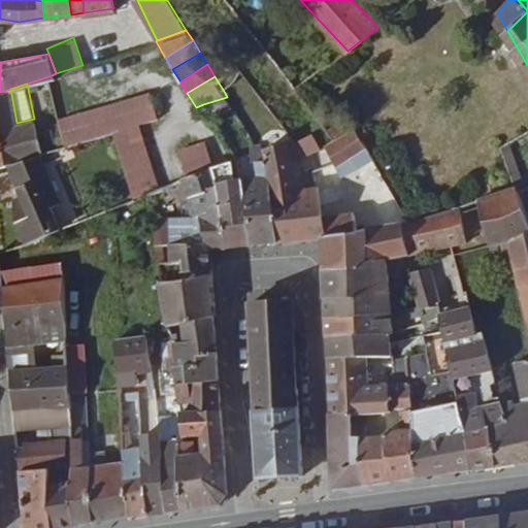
[(38,157),(42,156),(34,119),(17,123),(10,89),(0,92),(0,168),(9,165),(38,157)]
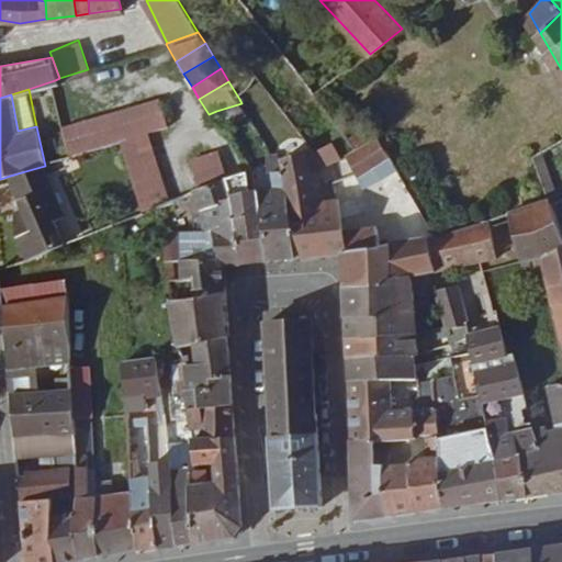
[(146,103),(155,132),(169,126),(159,99),(146,103)]
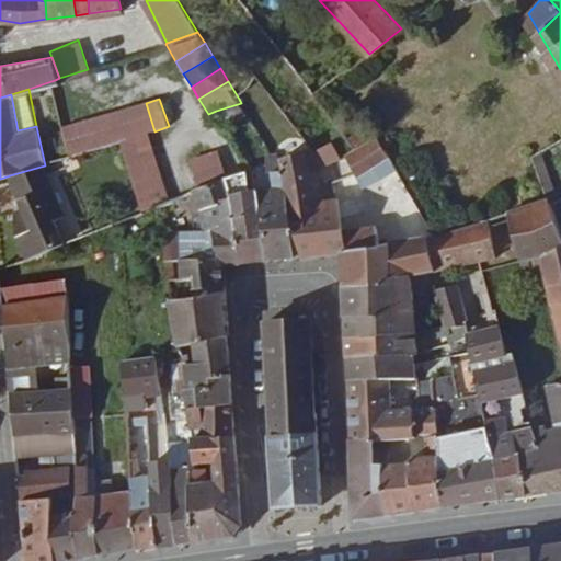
[(132,107),(141,135),(145,134),(155,132),(146,103),(132,107)]
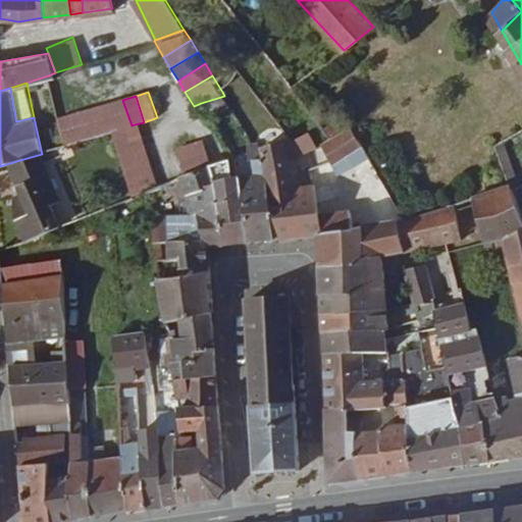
[(109,104),(118,129),(132,125),(122,100),(109,104)]
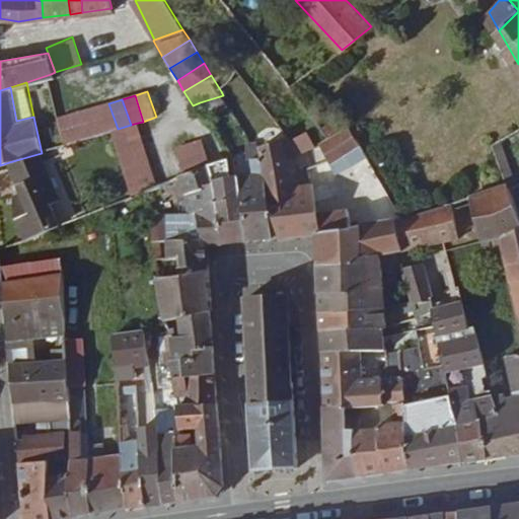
[(96,107),(104,133),(106,133),(118,129),(108,103),(96,107)]
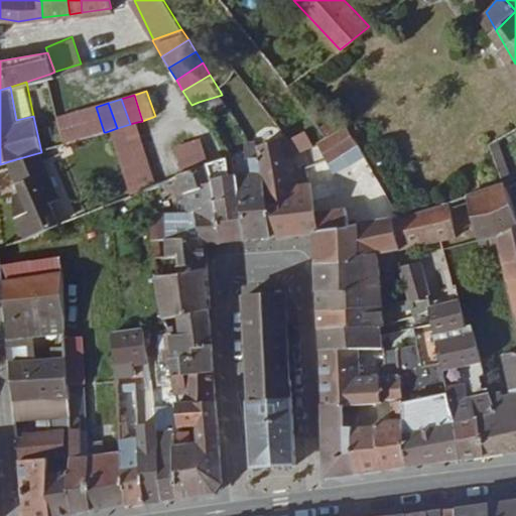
[(104,132),(96,107),(84,111),(92,136),(104,132)]
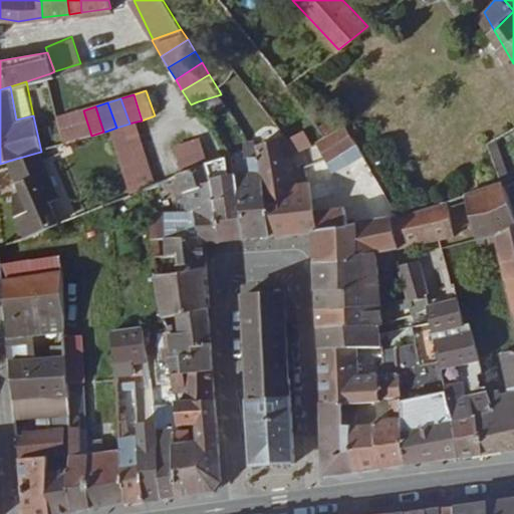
[(91,136),(83,110),(71,114),(79,140),(91,136)]
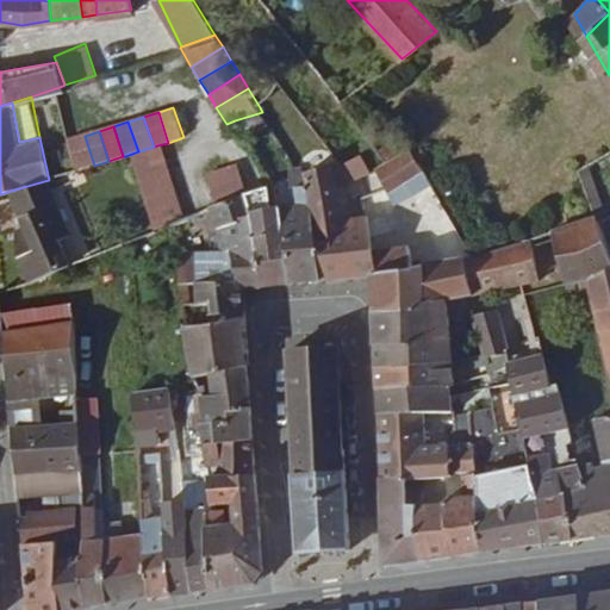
[(85,136),(70,139),(76,170),(94,166),(85,136)]
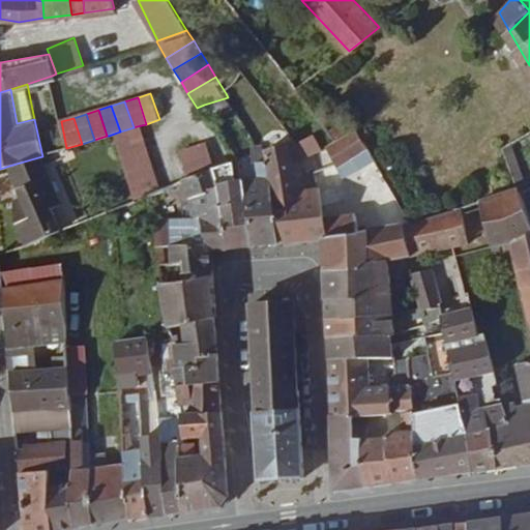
[(134,127),(120,131),(109,136),(115,149),(142,139),(137,126),(134,127)]
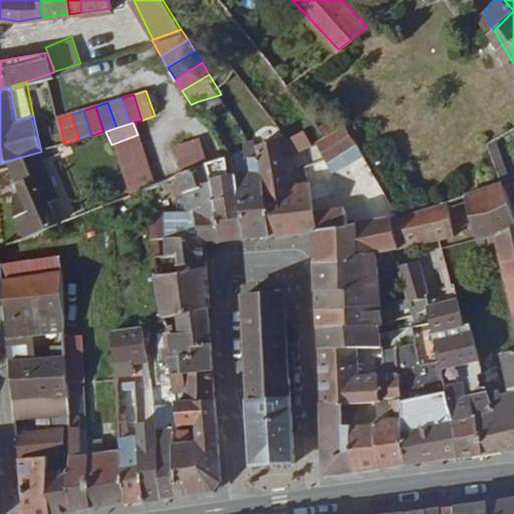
[(324,137),(314,142),(325,160),(356,144),(346,125),(324,137)]
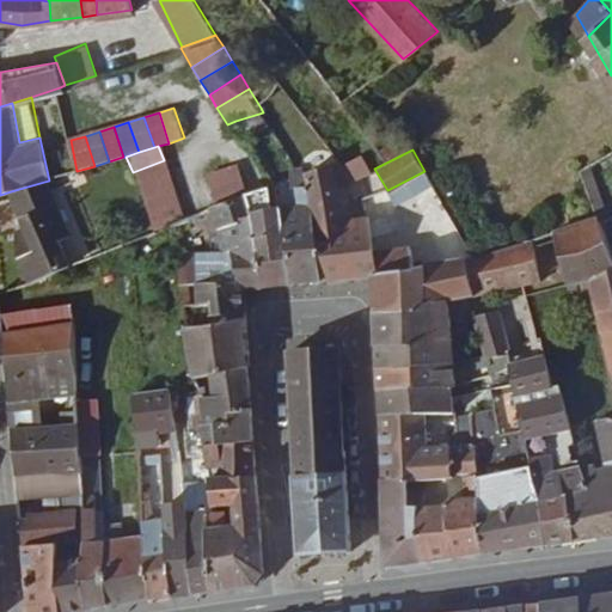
[(360,154),(342,164),(334,169),(331,160),(304,173),(305,176),(323,277),(359,275),(354,237),(368,236),(365,216),(343,218),(337,188),(369,171),(360,154)]
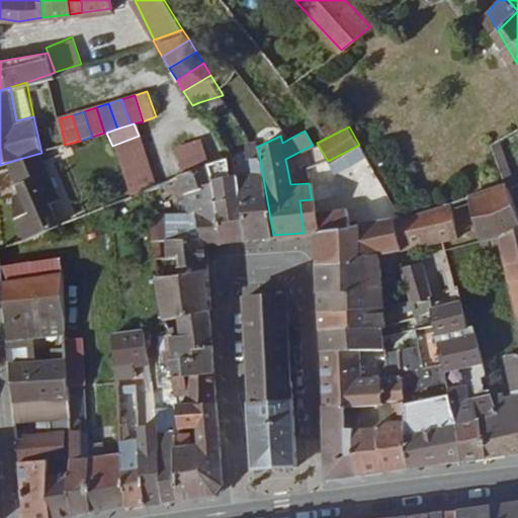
[(117,158),(143,148),(139,136),(112,146),(117,158)]
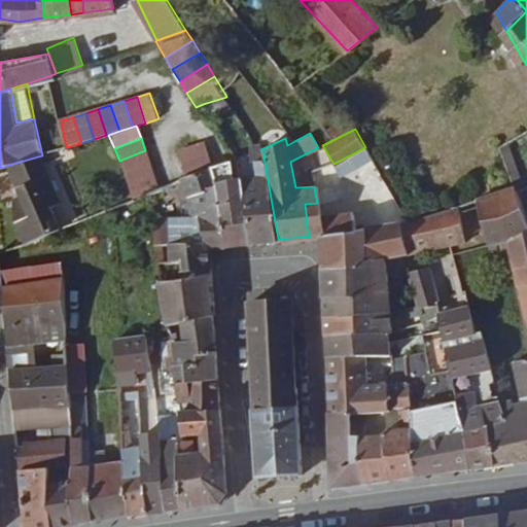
[(192,146),(202,171),(211,168),(209,162),(213,160),(206,141),(192,146)]
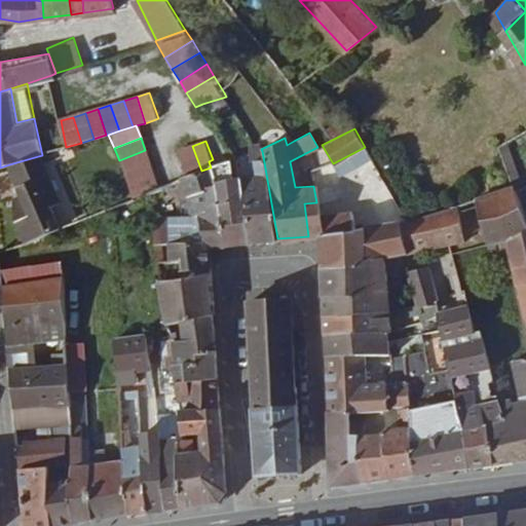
[(192,146),(180,150),(188,176),(201,171),(192,146)]
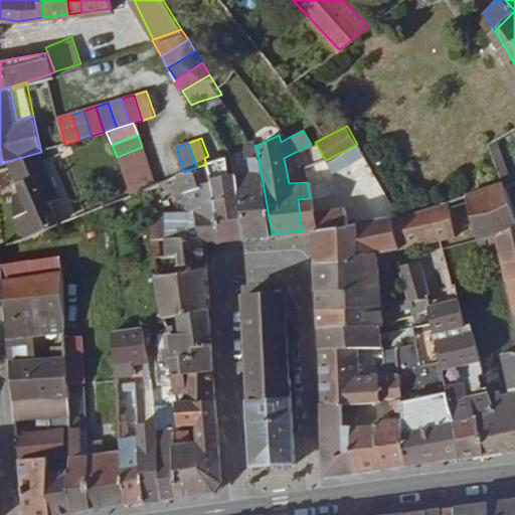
[(500,178),(509,174),(497,144),(488,148),(500,178)]
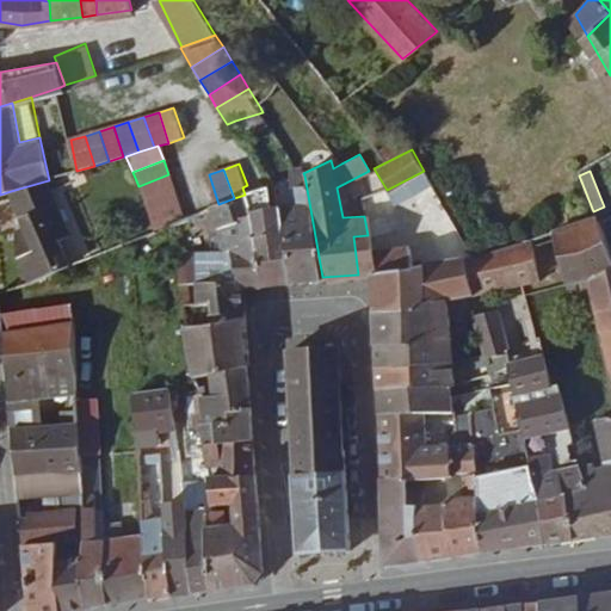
[(282,208),(294,279),(322,277),(304,176),(303,173),(291,176),(292,187),(298,187),(300,207),(282,208)]
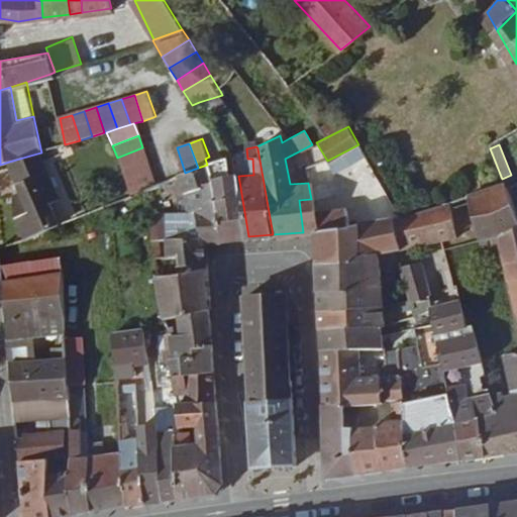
[(142,147),(117,158),(122,169),(147,161),(142,147)]
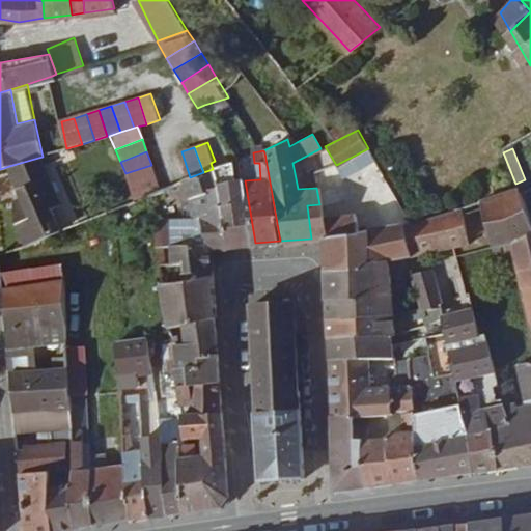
[(48,208),(58,203),(38,158),(9,166),(23,198),(24,202),(15,206),(17,224),(25,243),(58,230),(48,208)]
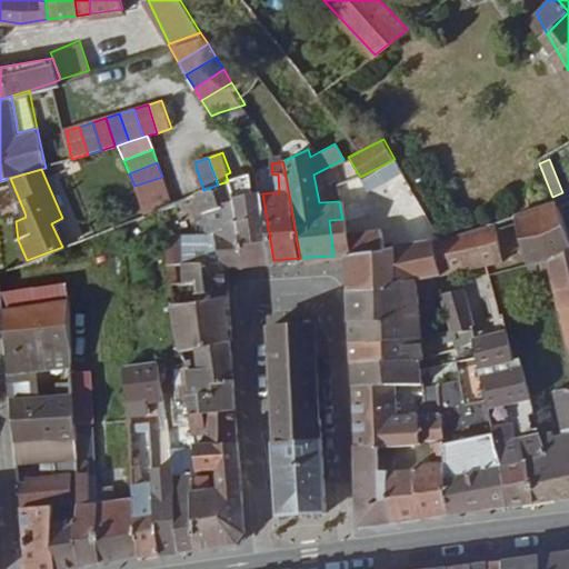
[(232,180),(228,181),(246,261),(273,260),(262,193),(253,195),(249,175),(232,180)]
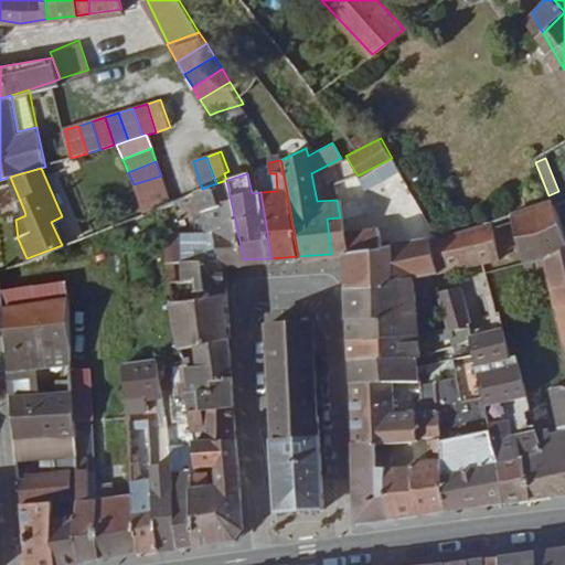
[(139,198),(166,188),(161,176),(134,184),(139,198)]
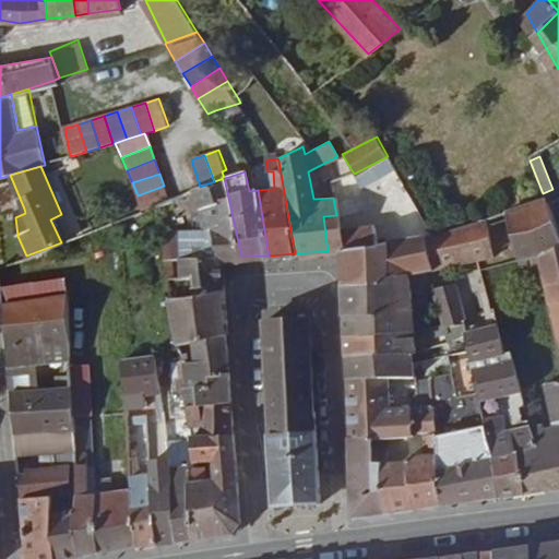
[(222,265),(221,257),(241,257),(224,178),(214,181),(200,187),(194,189),(194,191),(199,209),(202,209),(207,233),(161,234),(164,258),(178,257),(213,256),(213,258),(222,265)]
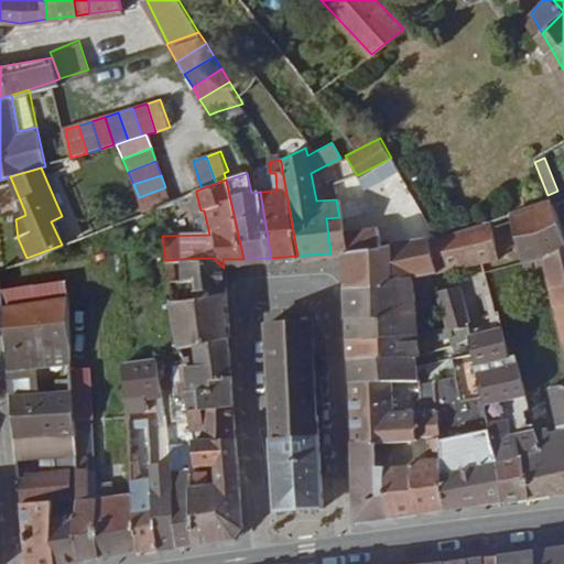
[(139,197),(145,212),(171,203),(165,187),(139,197)]
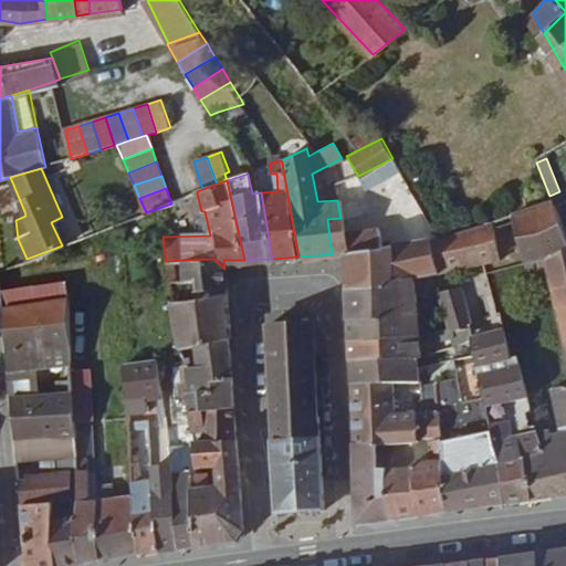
[(562,239),(563,238),(561,229),(552,200),(551,198),(512,211),(523,249),(525,262),(548,257),(547,254),(565,251),(562,239)]
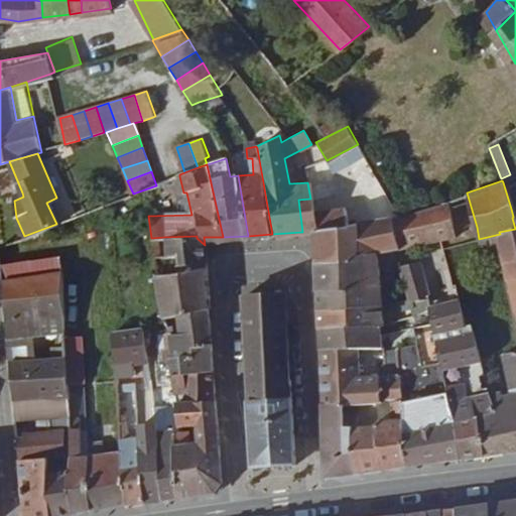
[(22,192),(14,197),(14,201),(23,197),(22,192)]
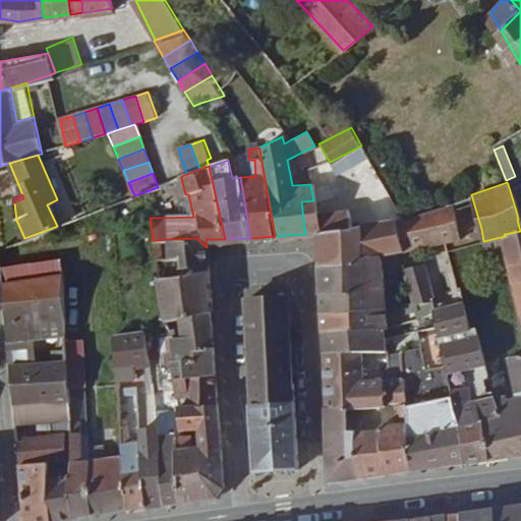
[(321,233),(316,213),(313,200),(301,201),(305,234),(317,233),(321,233)]
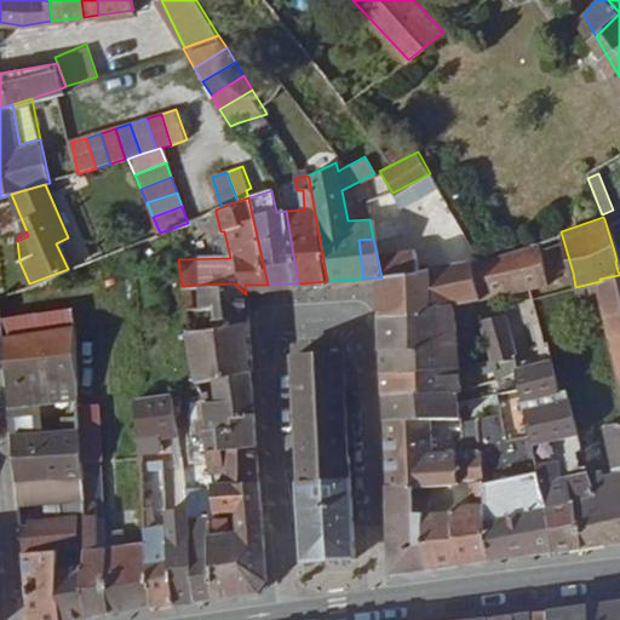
[(481,257),(470,259),(478,296),(497,291),(529,283),(547,280),(537,239),(481,257)]
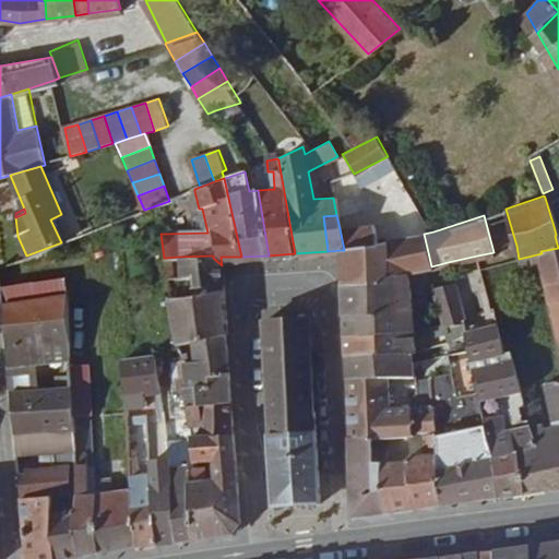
[(342,281),(409,271),(431,266),(424,234),(378,242),(373,224),(340,228),(344,250),(341,250),(342,281)]
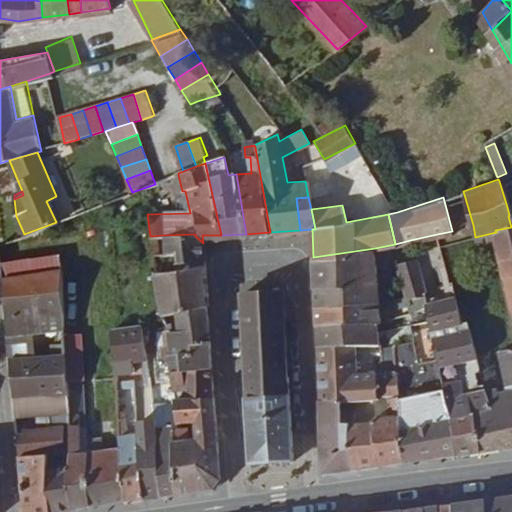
[(495,230),(496,232),(499,251),(511,313),(511,205),(507,207),(509,215),(508,216),(511,227),(495,230)]
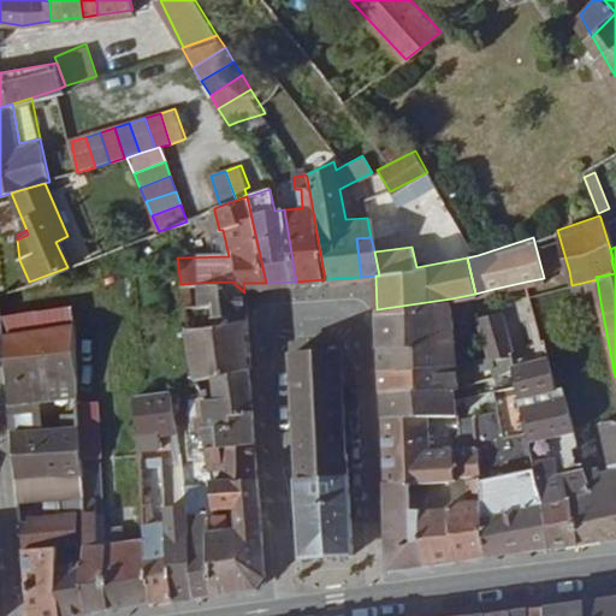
[(197,304),(212,304),(213,315),(246,313),(244,292),(235,284),(235,282),(196,283),(197,304)]
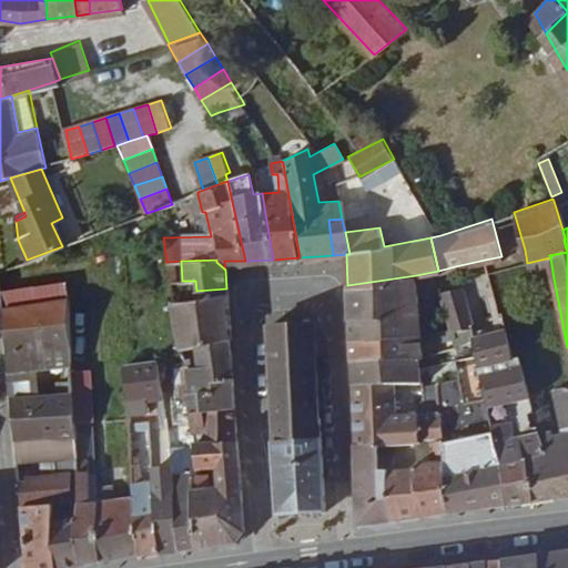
[(416,275),(347,285),(348,336),(419,331),(416,275)]
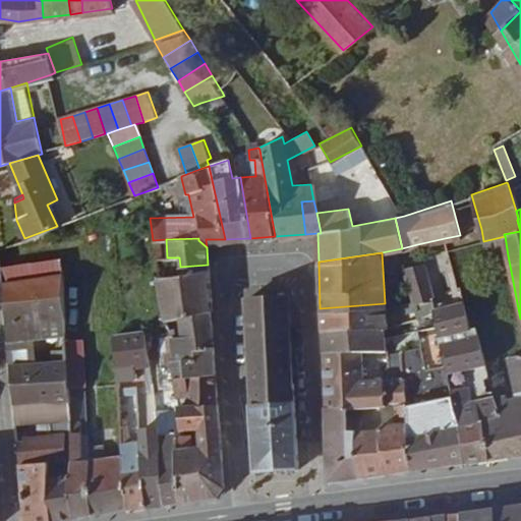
[(442,256),(422,262),(431,298),(451,293),(442,256)]
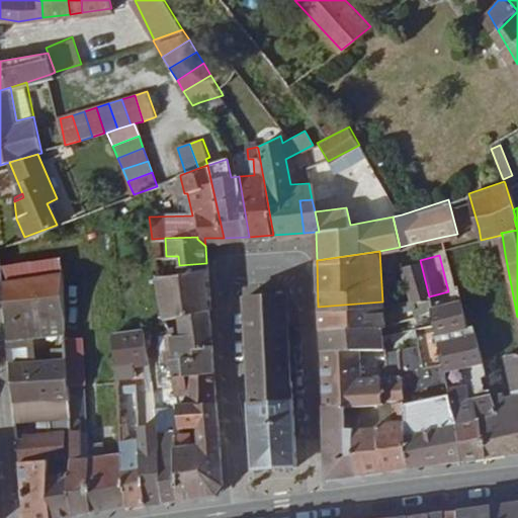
[(61,261),(1,267),(2,281),(62,274),(61,261)]
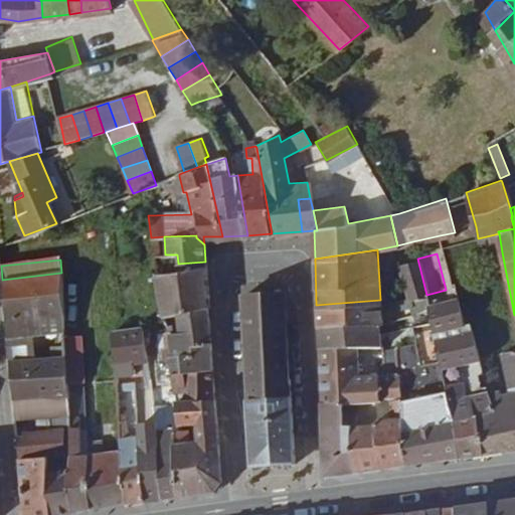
[(179,272),(156,274),(163,316),(177,313),(207,305),(205,262),(178,264),(179,272)]
